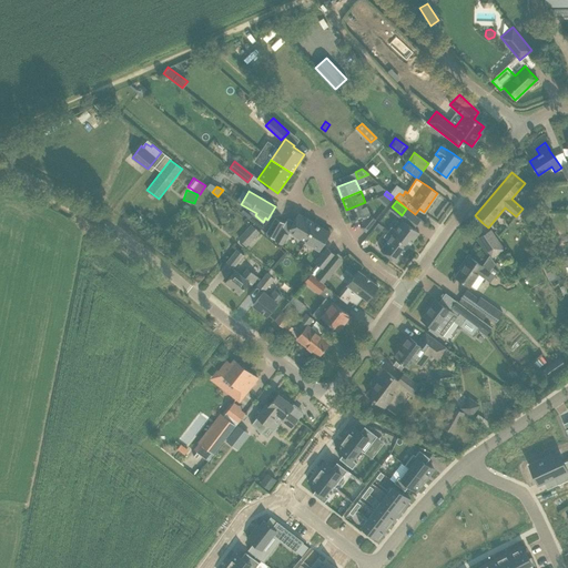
[(369,215),(365,202),(346,210),(351,222),(361,217),(363,223),(359,226),(365,232),(375,220),(369,215)]
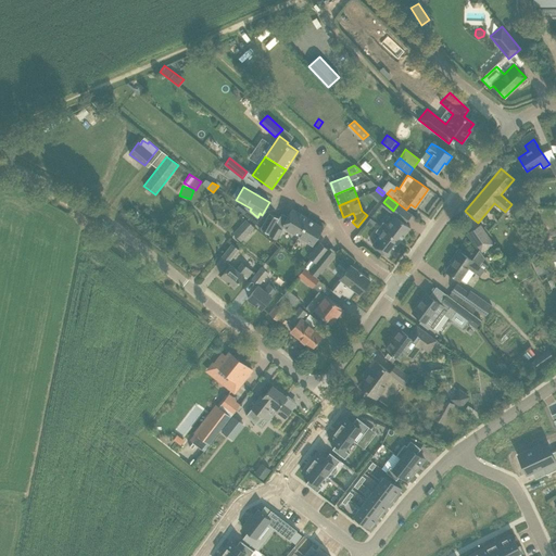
[(299,236),(308,219),(292,209),(281,226),(299,236)]
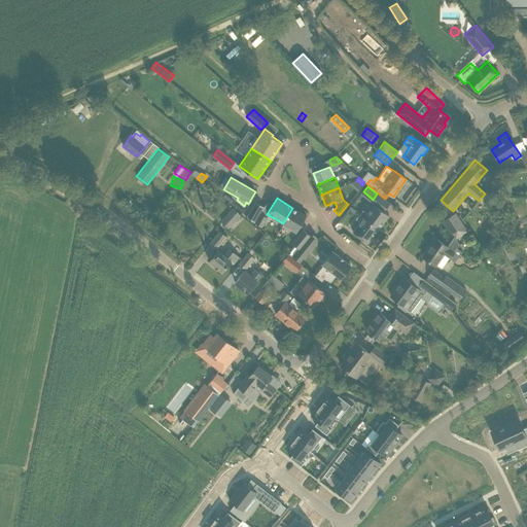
[(254,222),(264,207),(255,202),(247,216),(254,222)]
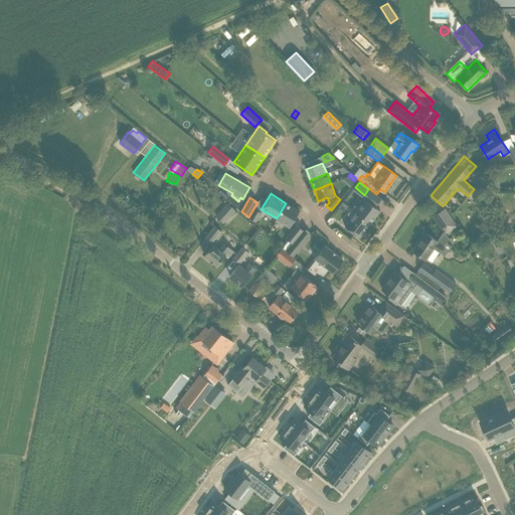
[(370,223),(380,210),(365,199),(358,208),(354,205),(352,209),(367,221),(370,223)]
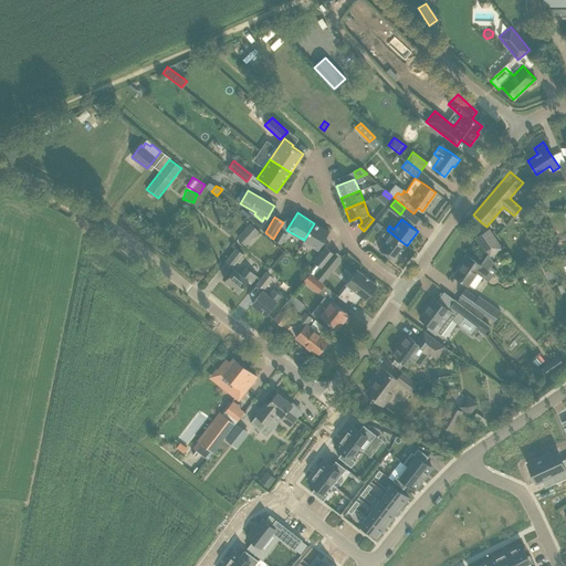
[(377,222),(373,228),(377,231),(381,226),(377,222)]
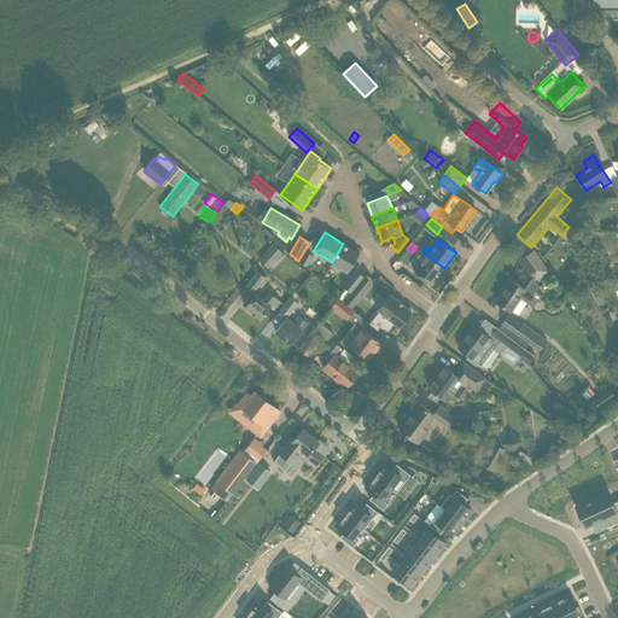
[(347,273),(359,252),(343,244),(332,262),(340,267),(339,269),(347,273)]
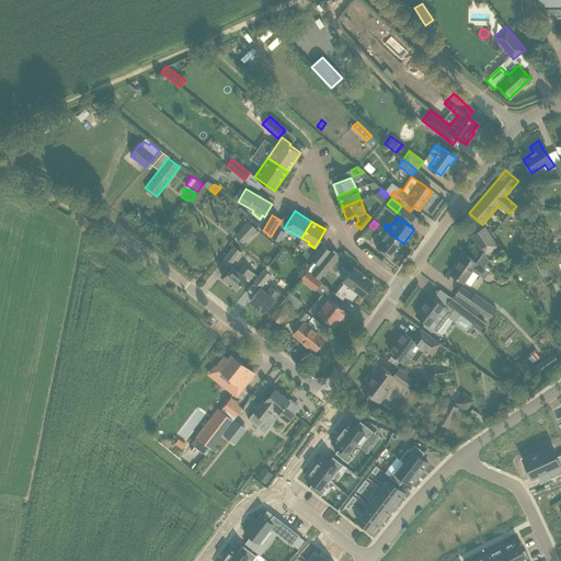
[(236,237),(242,242),(255,229),(249,222),(236,237)]
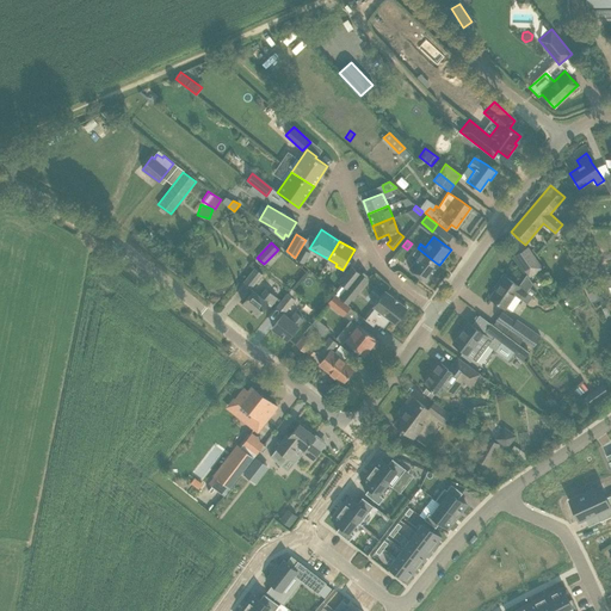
[(303,263),(310,252),(302,247),(296,258),(303,263)]
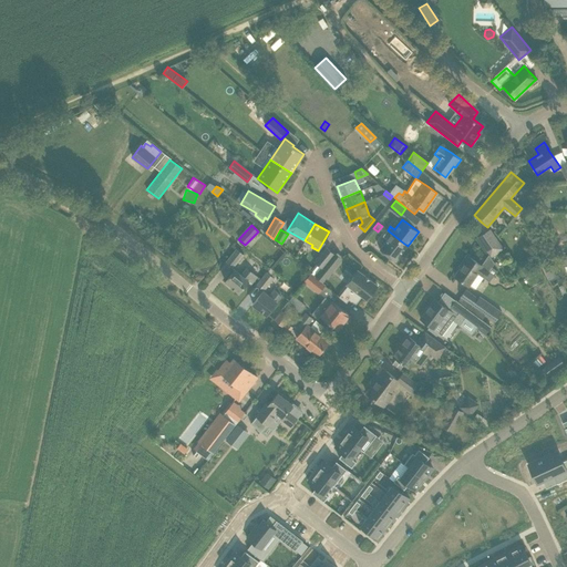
[(408,246),(404,244),(388,230),(382,236),(387,239),(379,249),(395,261),(408,246)]
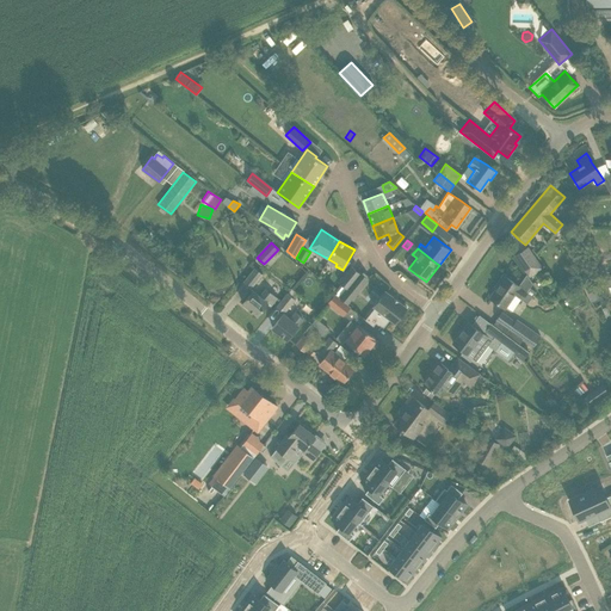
[(534,257),(522,265),(523,265),(531,278),(543,271),(534,258),(534,257)]
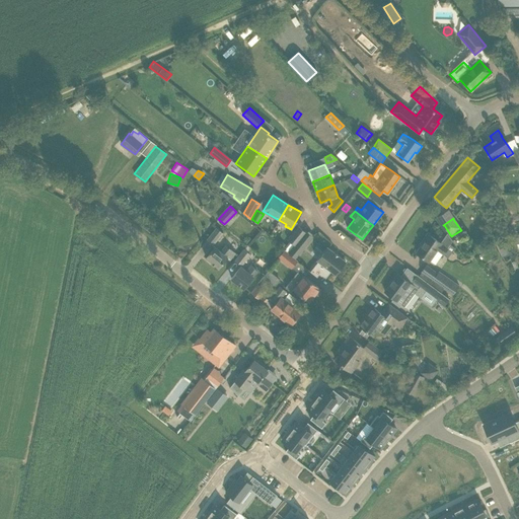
[(206,240),(213,245),(223,233),(216,228),(206,240)]
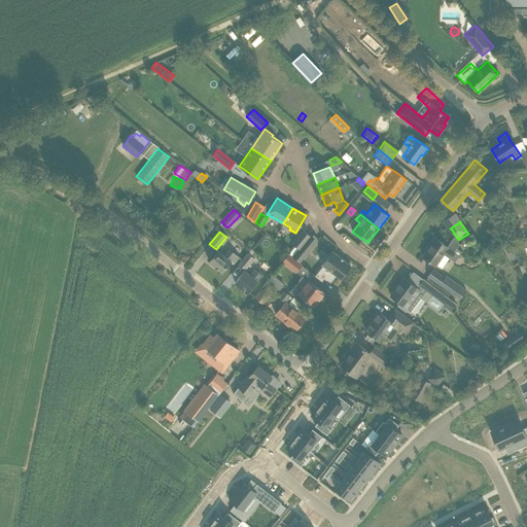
[(302,232),(292,243),(300,249),(304,244),(309,238),(302,232)]
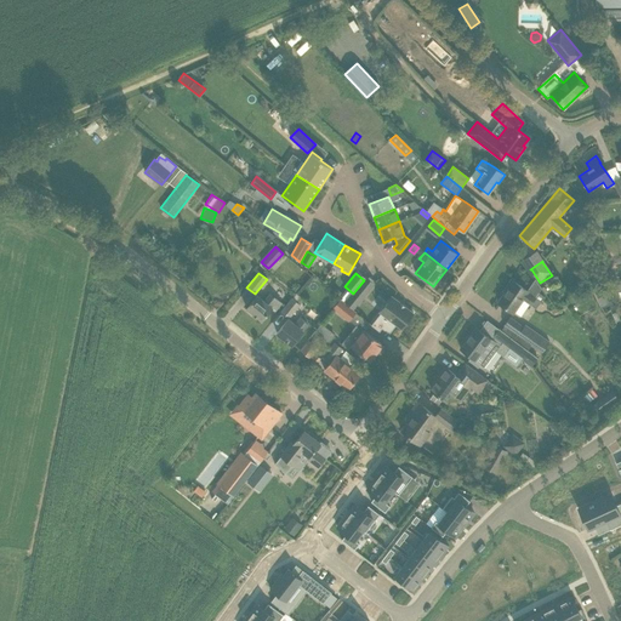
[(508,289),(499,302),(512,312),(519,317),(528,305),(529,305),(541,288),(535,279),(527,291),(511,280),(506,288),(508,289)]
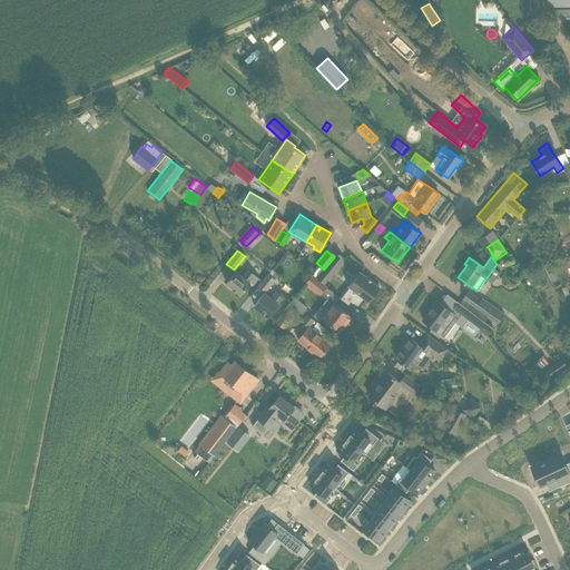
[(324,284),(335,271),(328,265),(328,264),(324,269),(317,278),(324,284)]
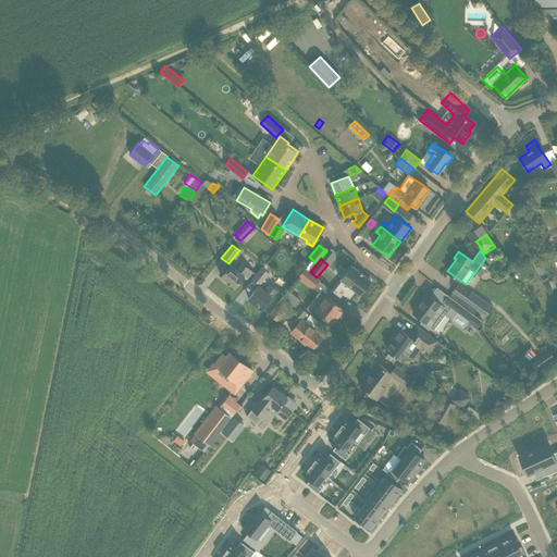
[(231,265),(221,276),(234,287),(244,276),(247,279),(252,272),(242,263),(236,270),(231,265)]
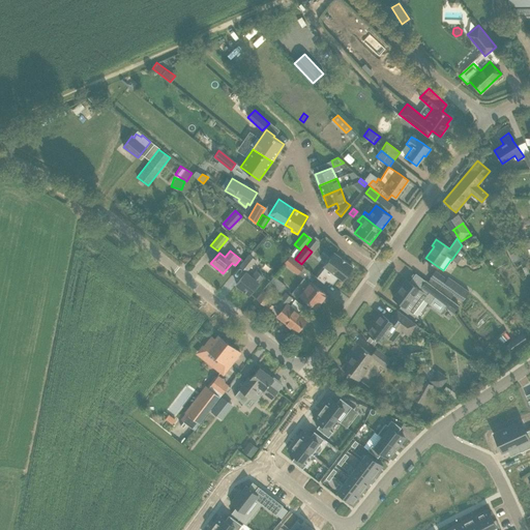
[(342,281),(353,267),(334,253),(324,266),(325,267),(317,277),(323,283),(326,280),(331,285),(337,277),(342,281)]
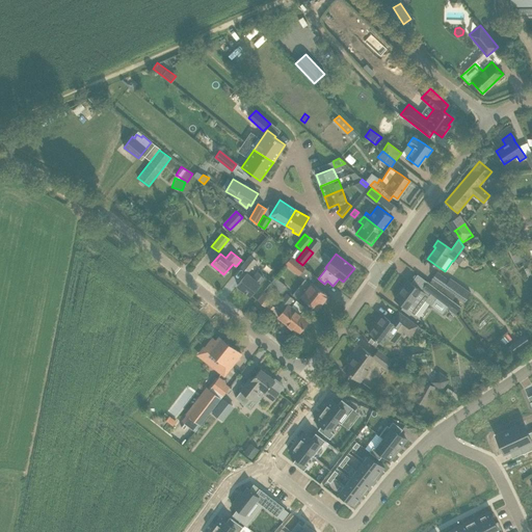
[(241,267),(247,272),(257,261),(249,256),(241,267)]
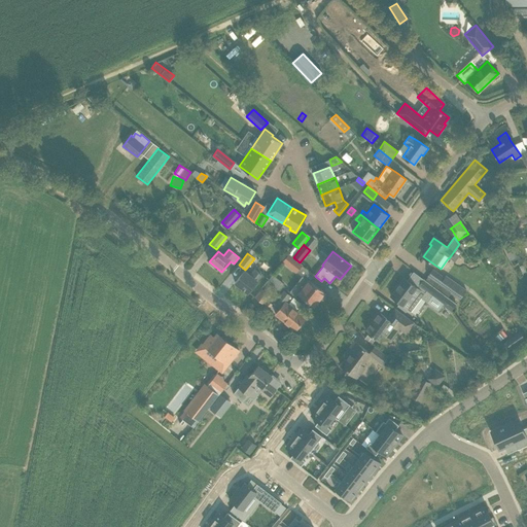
[(283,261),(295,272),(301,266),(288,255),(283,261)]
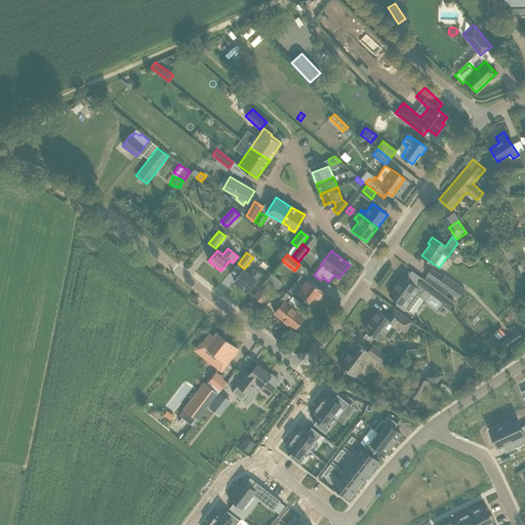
[(465,289),(444,275),(442,277),(431,269),(423,279),(435,288),(445,295),(449,290),(458,297),(465,289)]
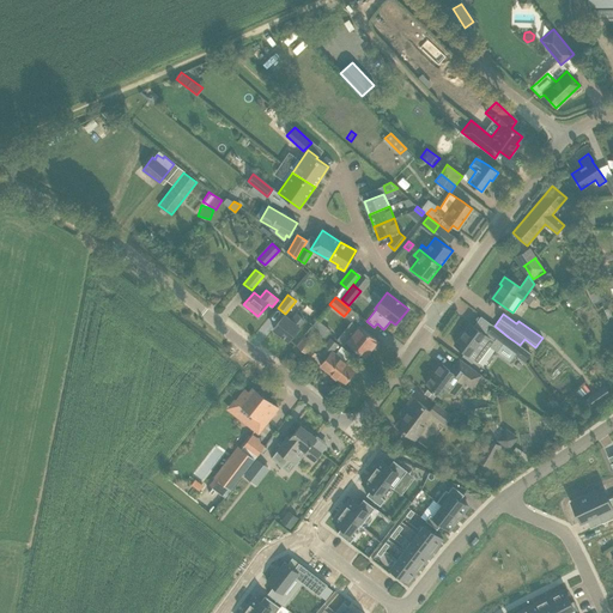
[(273,328),(289,340),(298,328),(303,321),(296,315),(291,322),(283,316),(273,328)]
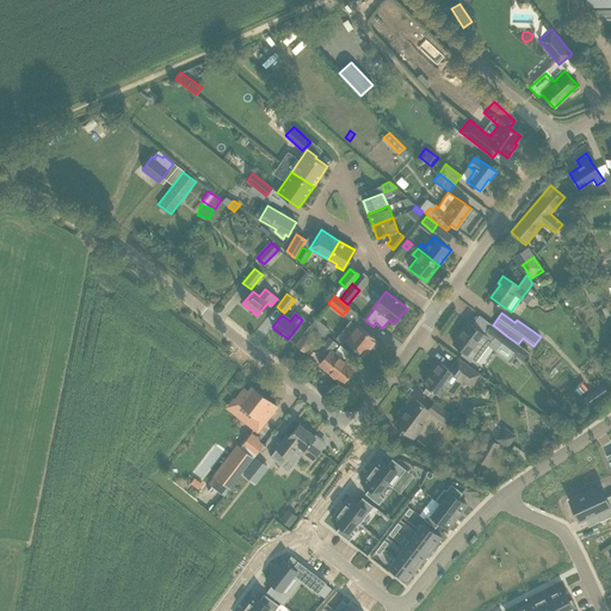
[(309,326),(322,337),(328,329),(315,320),(309,326)]
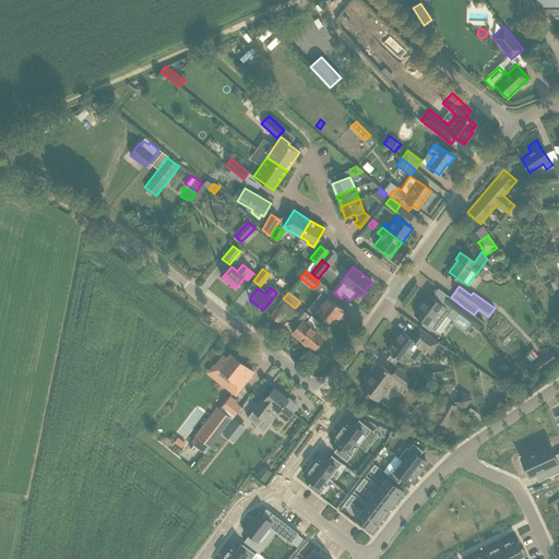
[(323,295),(317,302),(321,306),(316,311),(333,325),(340,318),(341,319),(343,318),(344,316),(345,313),(343,312),(344,311),(323,295)]
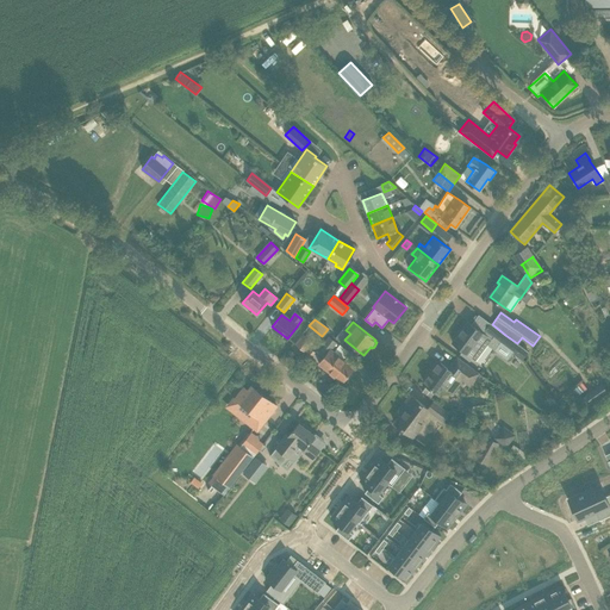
[(499,343),(505,335),(492,324),(490,323),(481,334),(467,322),(452,342),(475,360),(490,340),(492,337),(499,343)]
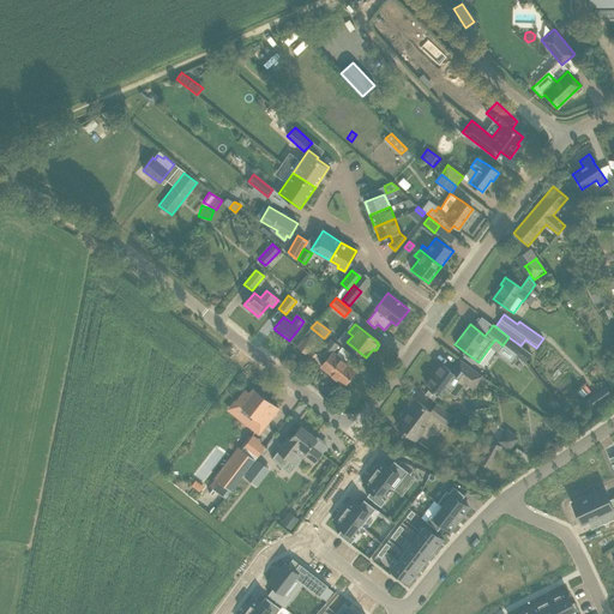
[(298,347),(306,354),(313,344),(305,337),(298,347)]
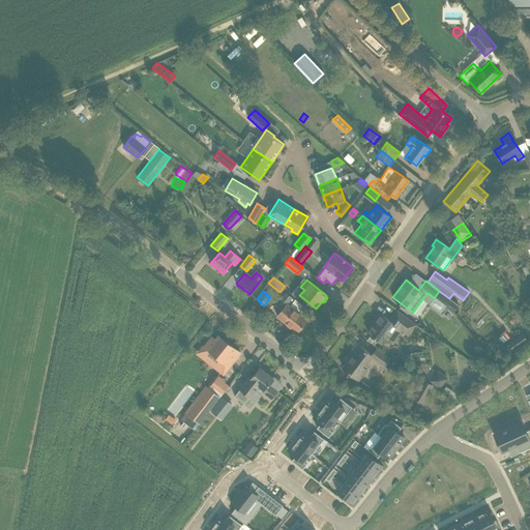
[(274,305),(281,311),(291,298),(285,293),(274,305)]
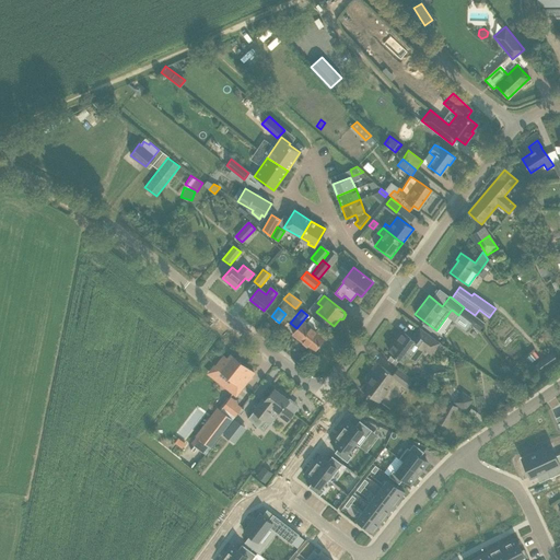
[(485,323),(479,318),(474,325),(479,329),(485,323)]
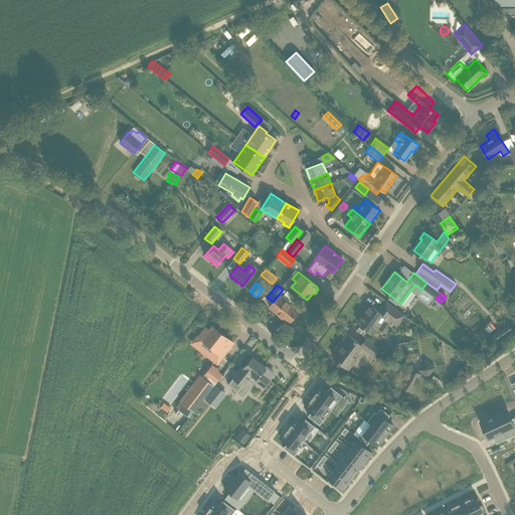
[(263,295),(258,300),(262,303),(266,298),(263,295)]
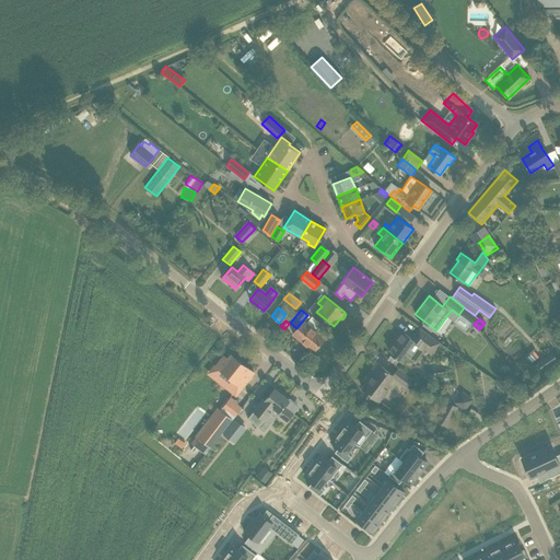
[(299,330),(296,329),(292,334),(314,351),(324,337),(305,323),(299,330)]
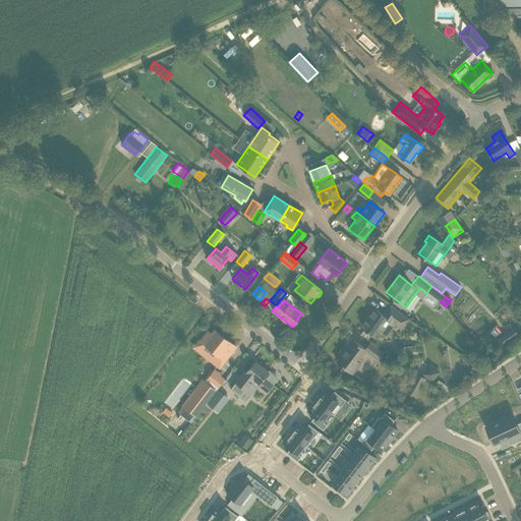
[(364,329),(360,335),(367,340),(371,335),(374,337),(380,330),(386,335),(394,326),(402,314),(398,311),(390,305),(383,315),(374,309),(369,316),(369,317),(368,320),(366,320),(361,327),(364,329)]
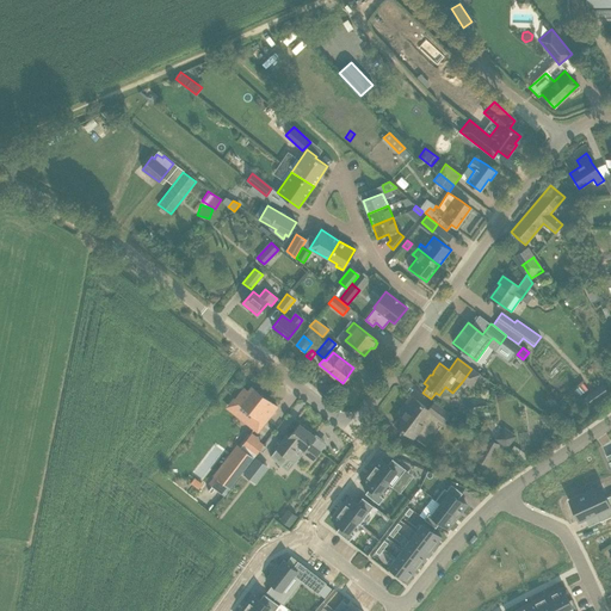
[(586,396),(592,405),(609,393),(602,384),(586,396)]
